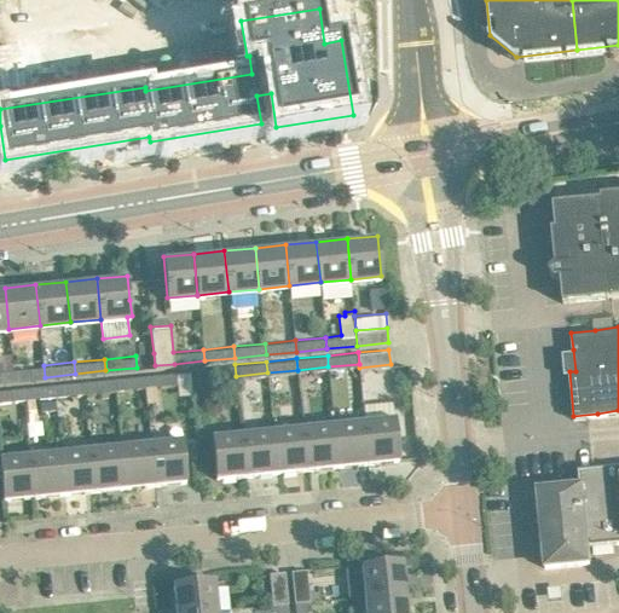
[(236,376),(235,364),(204,368),(206,380),(236,376)]
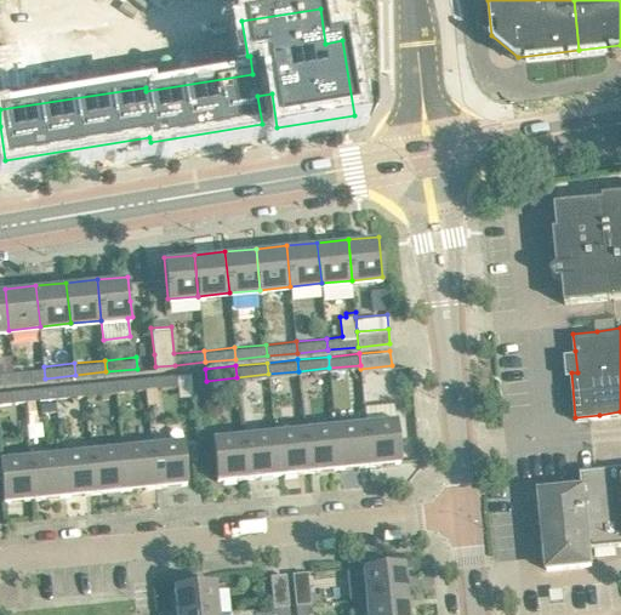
[(45,379),(44,366),(12,369),(13,381),(45,379)]
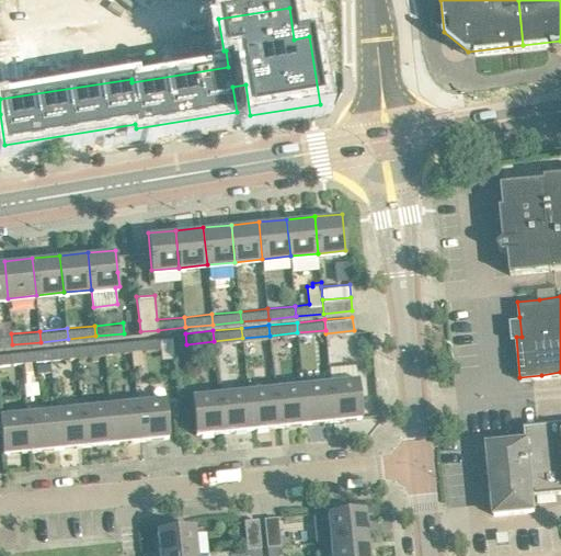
[(11,333),(0,335),(0,345),(12,344),(11,333)]
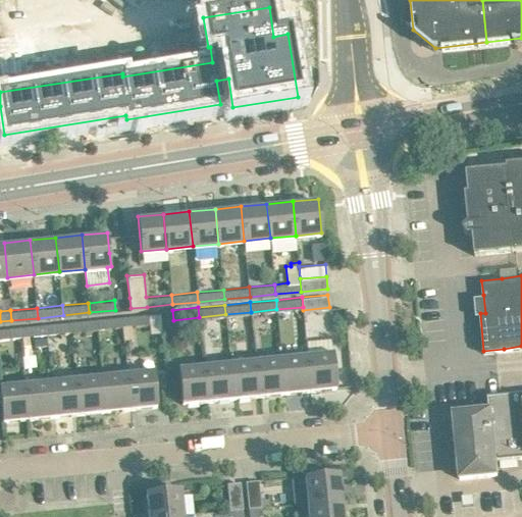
[(122,315),(123,324),(149,322),(149,312),(122,315)]
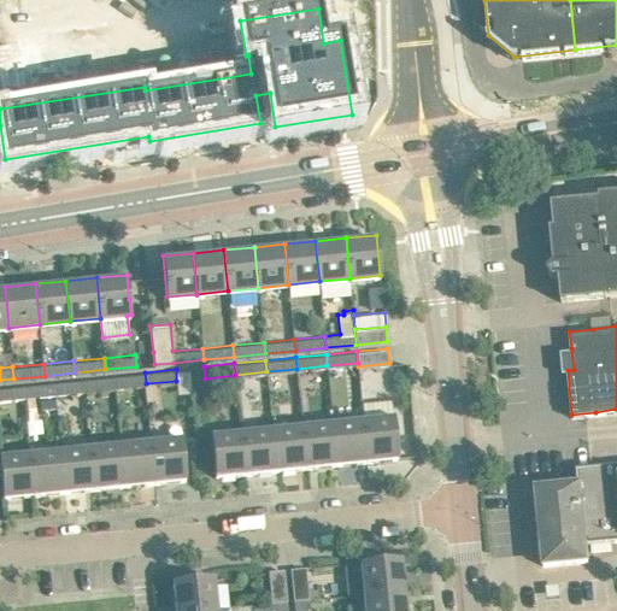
[(115,375),(116,387),(146,383),(145,372),(115,375)]
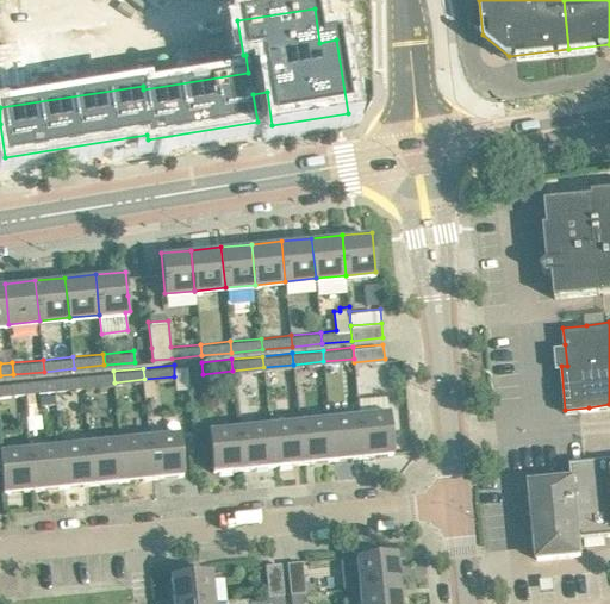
[(82,374),(83,385),(114,383),(113,371),(82,374)]
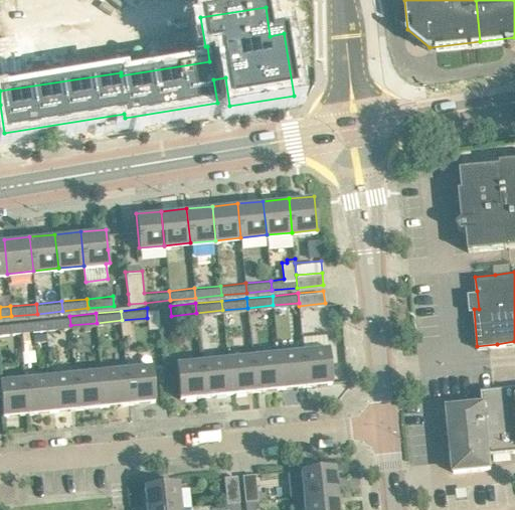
[(44,318),(45,328),(70,325),(69,316),(44,318)]
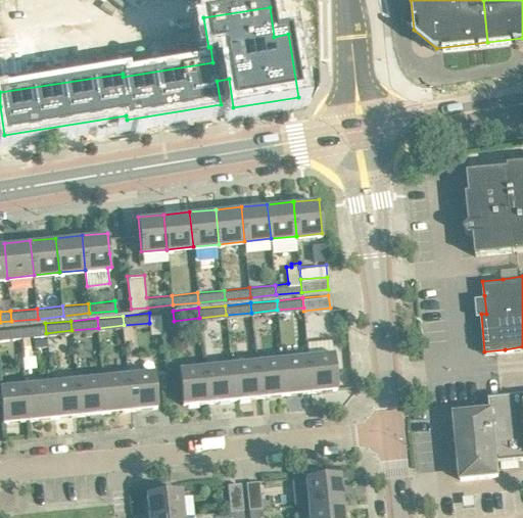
[(45,323),(19,326),(20,336),(46,333),(45,323)]
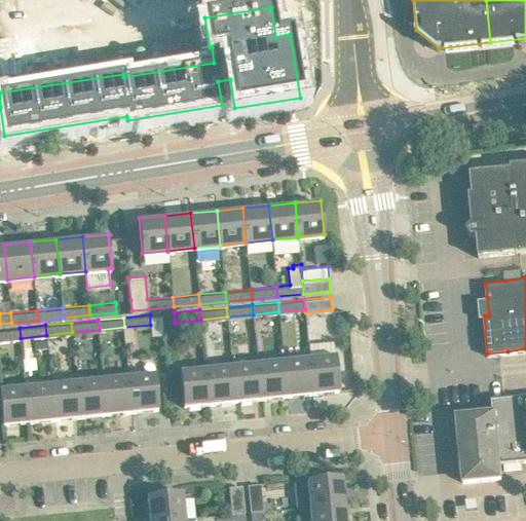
[(0,329),(0,339),(21,338),(20,328),(0,329)]
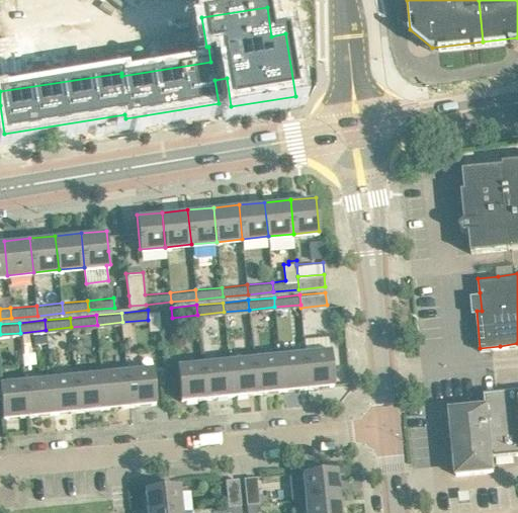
[(334,382),(331,348),(305,351),(309,385),(334,382)]
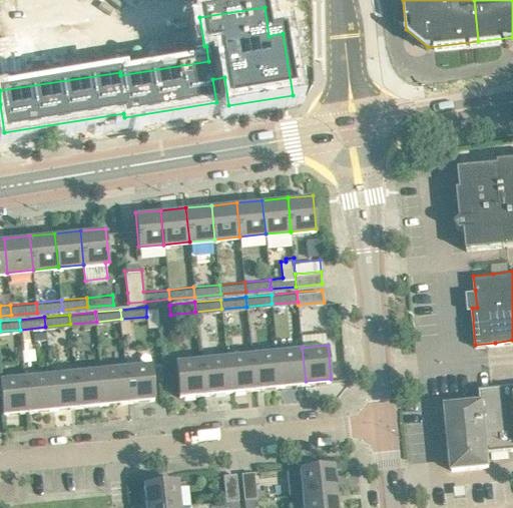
[(306,381),(302,348),(277,350),(281,384),(306,381)]
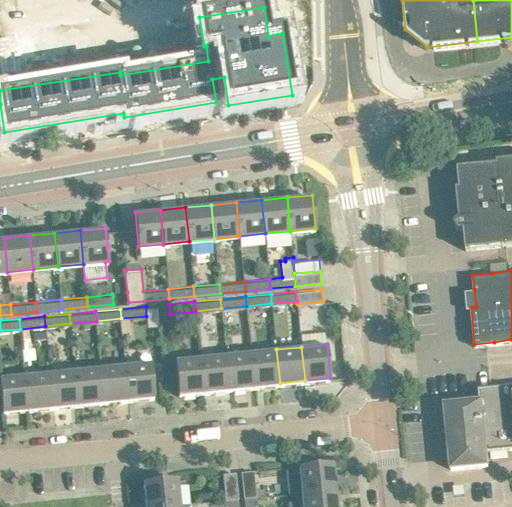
[(254,385),(280,383),(276,349),(251,352),(254,385)]
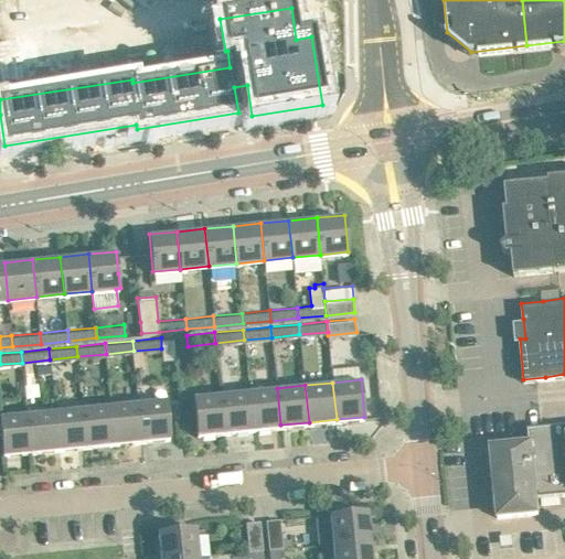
[(280,425),(277,388),(248,390),(253,428),(280,425)]
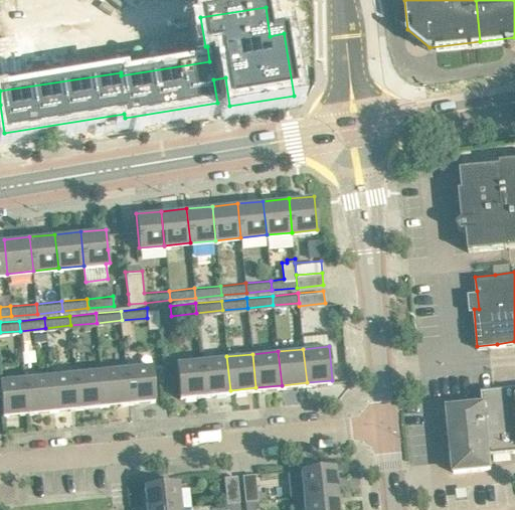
[(230,390),(226,356),(201,359),(205,392),(230,390)]
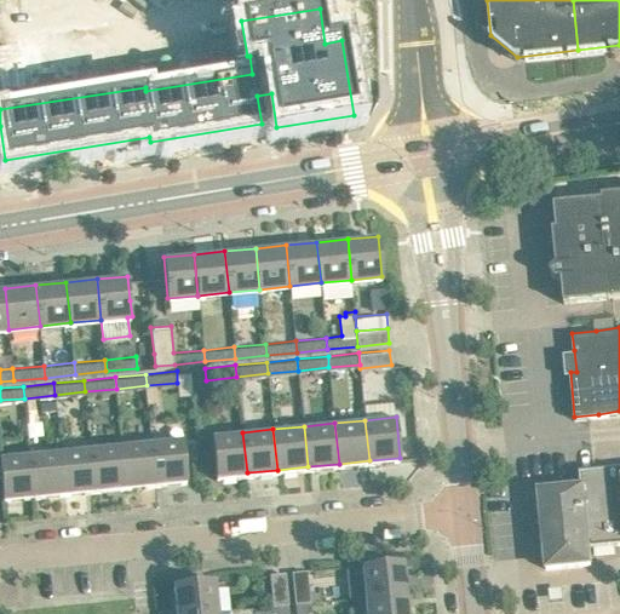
[(247,472),(242,432),(212,435),(216,476),(247,472)]
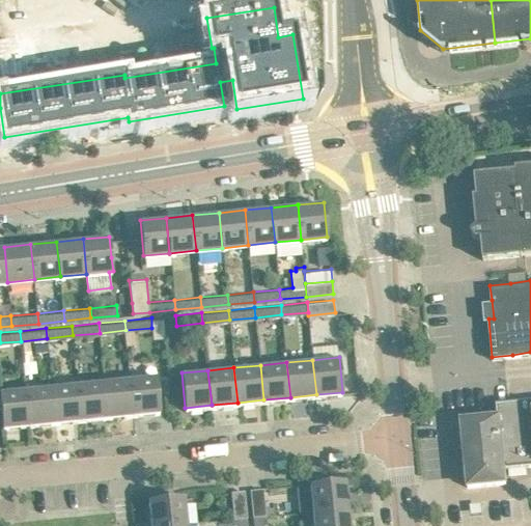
[(160,410),(158,390),(157,376),(130,378),(134,413),(160,410)]
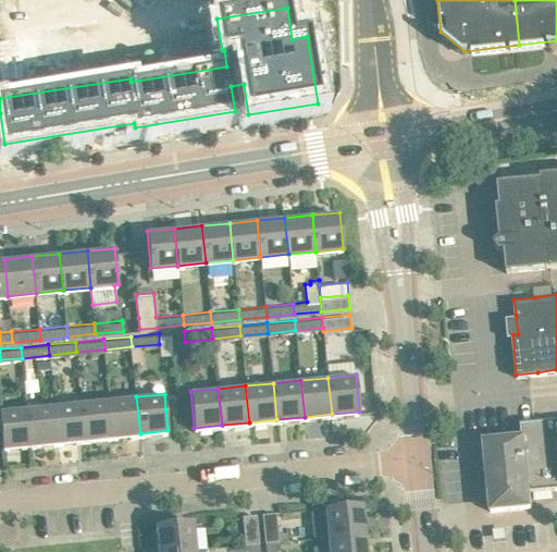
[(140,433),(136,396),(109,400),(113,436),(140,433)]
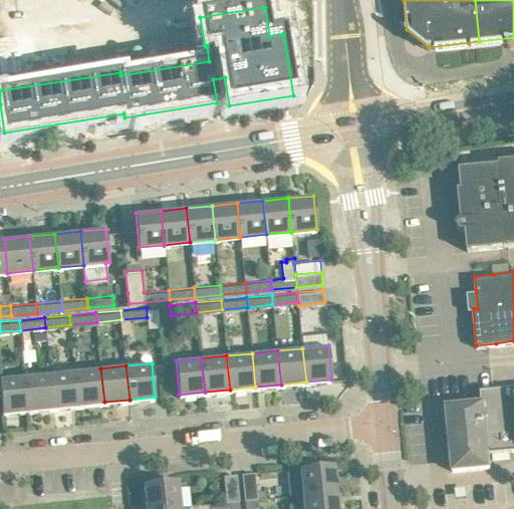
[(75,370),(78,405),(104,402),(100,368),(75,370)]
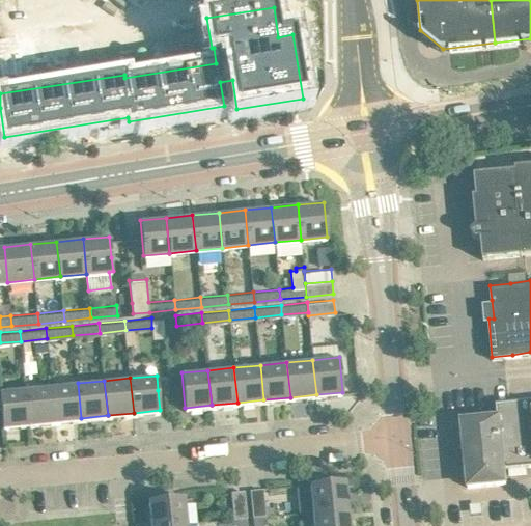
[(55,421),(81,418),(78,383),(52,386),(55,421)]
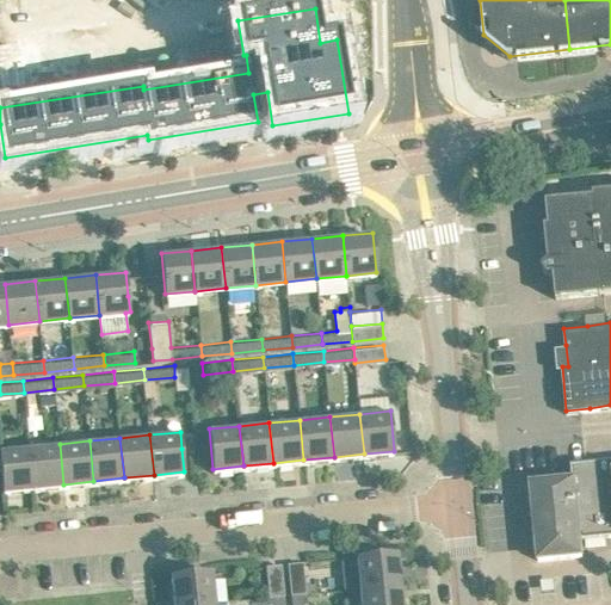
[(63,485),(60,444),(29,446),(34,487),(63,485)]
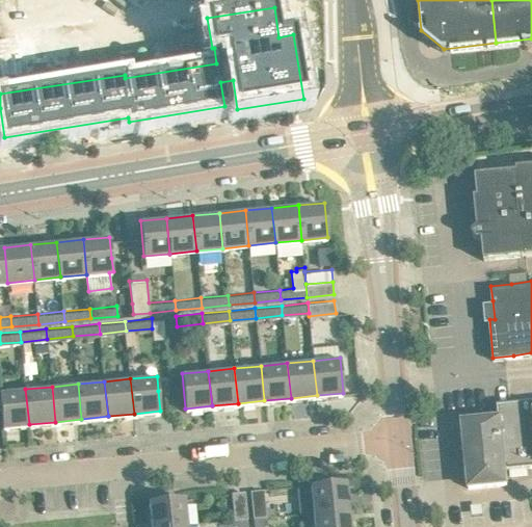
[(29,424),(25,389),(0,391),(0,402),(2,427),(29,424)]
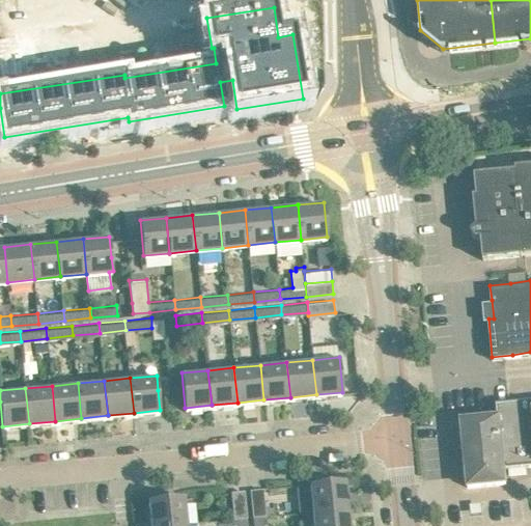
[(498,414),(499,414),(504,465),(530,462),(530,397),(496,402),(498,414)]
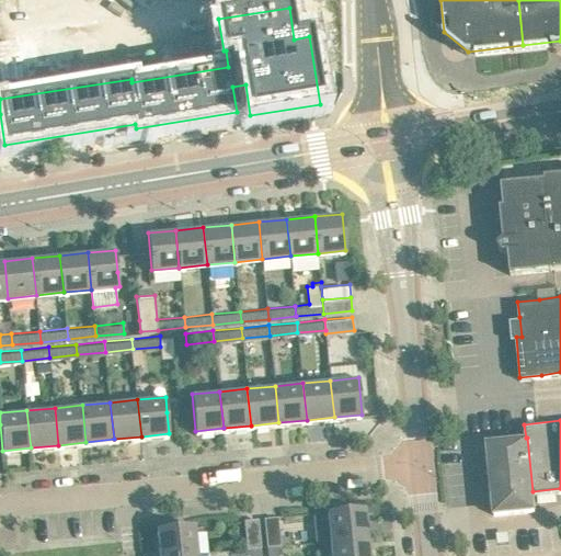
[(527,438),(526,438),(488,441),(494,511),(534,507),(533,491),(527,438)]
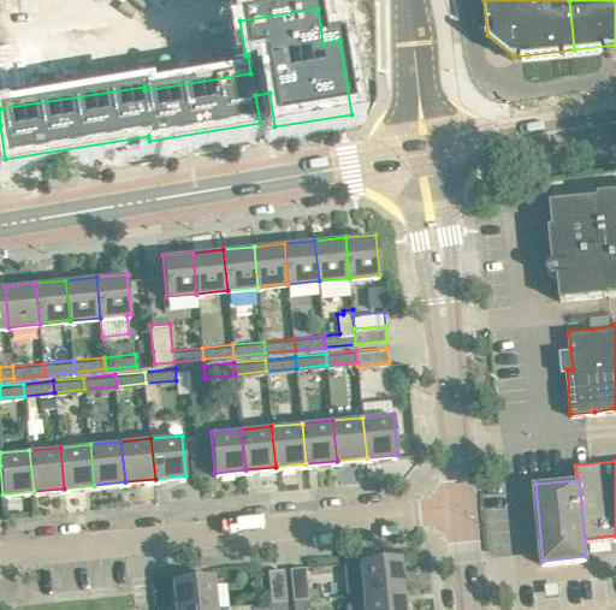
[(403,586),(400,556),(360,560),(362,590),(403,586)]
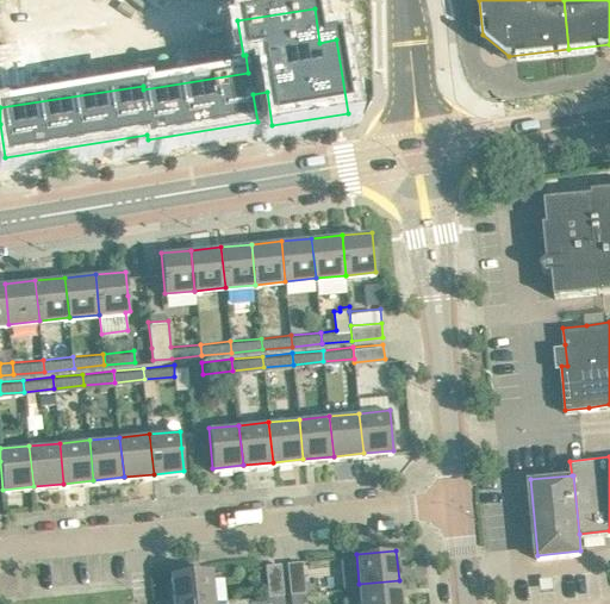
[(290,591),(302,590),(305,590),(302,559),(287,561),(290,591)]
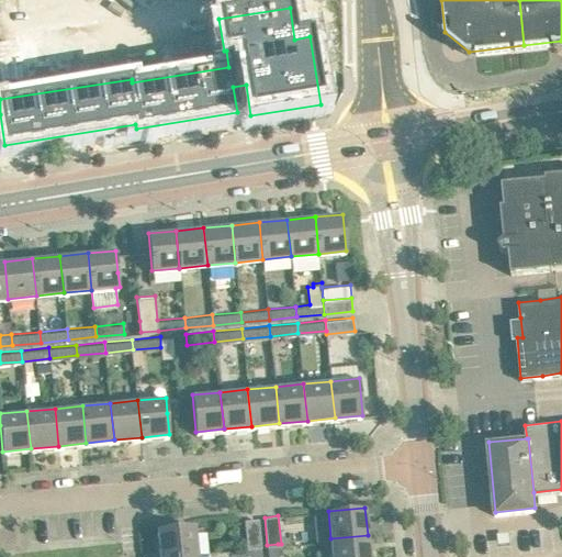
[(247,547),(261,546),(258,517),(245,519),(247,547)]
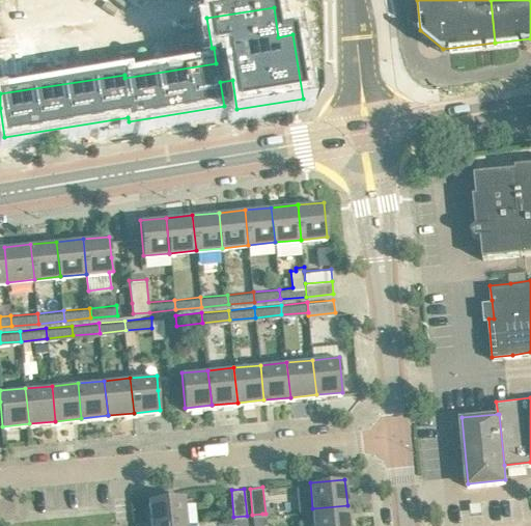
[(148,499),(151,525),(187,521),(184,495),(148,499)]
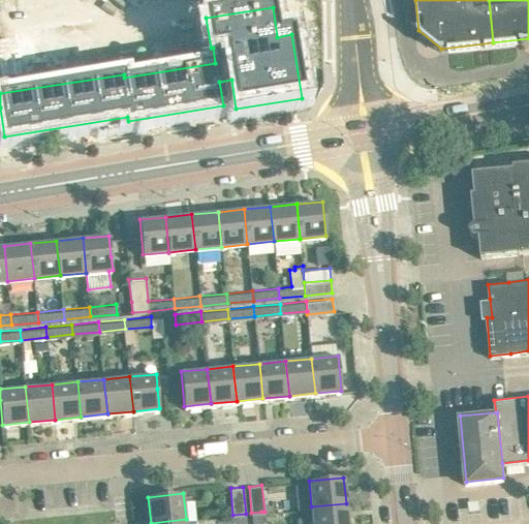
[(311,506),(312,523),(348,523),(346,503),(311,506)]
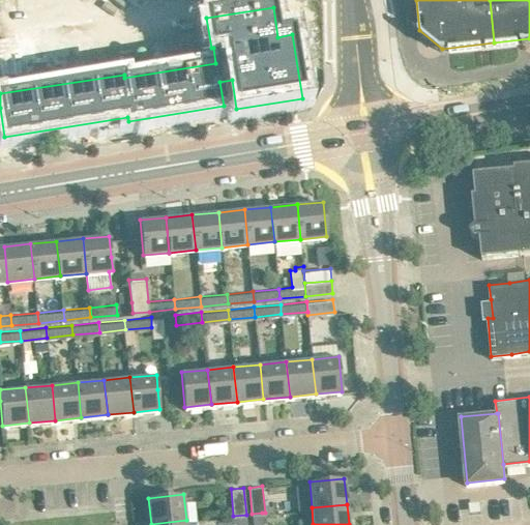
[(253,524),(263,524),(262,513),(252,514),(253,524)]
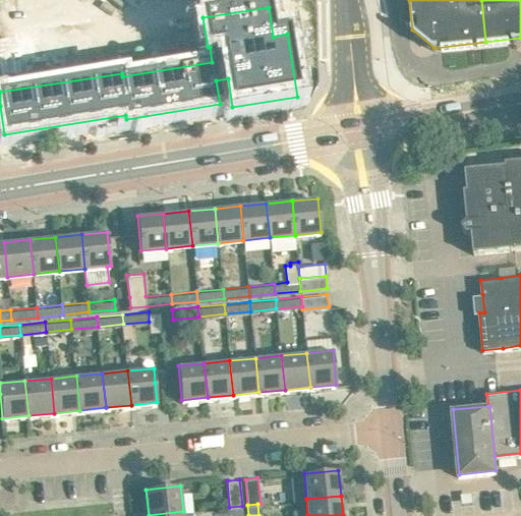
[(242,515),(242,506),(229,507),(213,508),(214,515),(233,513),(233,515),(242,515)]
